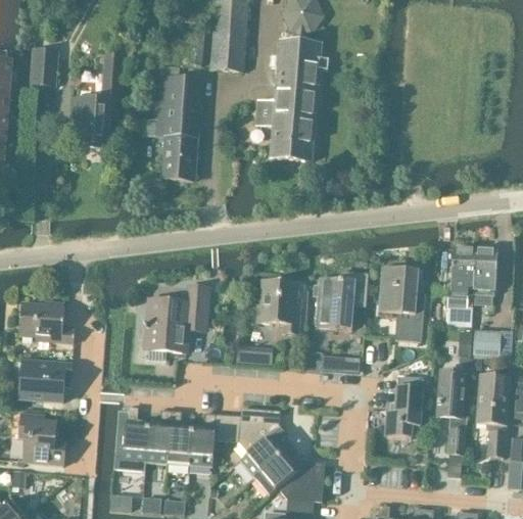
[(0,0),(0,179),(1,180),(11,59),(0,57),(0,47),(16,49),(20,0),(0,0)]
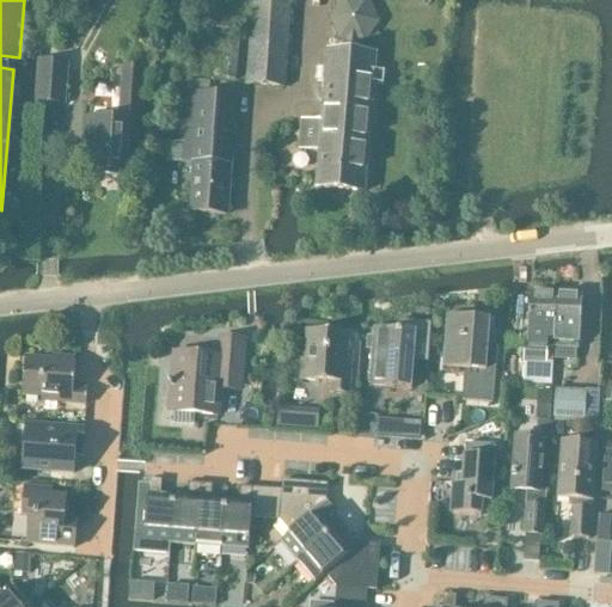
[(212,1),(209,34),(182,32),(181,73),(207,73),(236,75),(240,4),(220,2),(220,0),(206,0),(206,1),(212,1)]
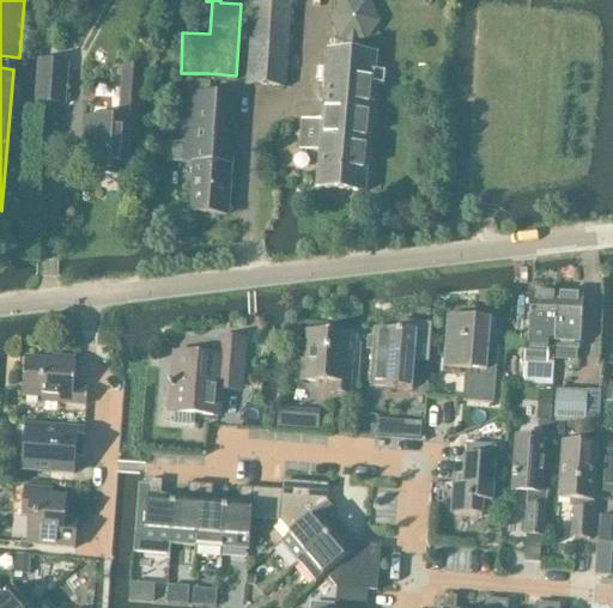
[(284,84),(290,2),(290,0),(254,0),(253,0),(247,80),(284,84)]
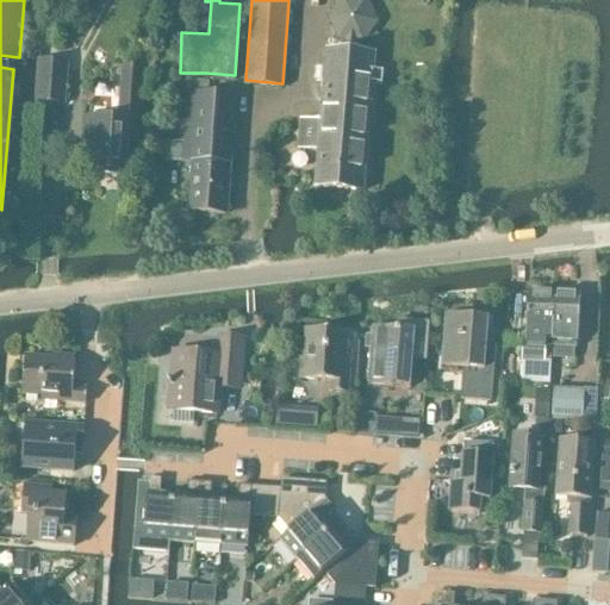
[(374,50),(358,49),(358,39),(365,39),(379,18),(369,0),(336,0),(327,14),(337,38),(344,38),(343,48),(327,47),(321,118),(316,118),(316,123),(302,122),(299,144),(318,145),(315,184),(362,187),(374,50)]
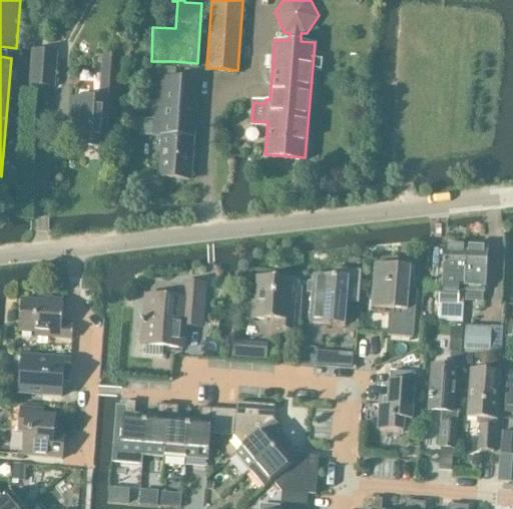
[(31,49),(28,83),(52,85),(55,51),(31,49)]
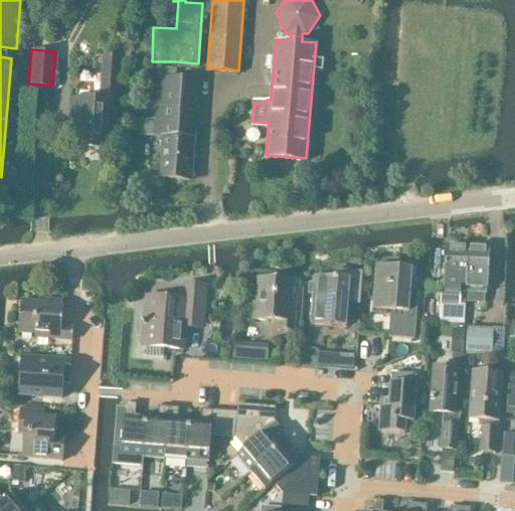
[(120,58),(102,57),(99,101),(71,99),(69,130),(76,130),(76,140),(106,142),(108,118),(116,118),(120,58)]
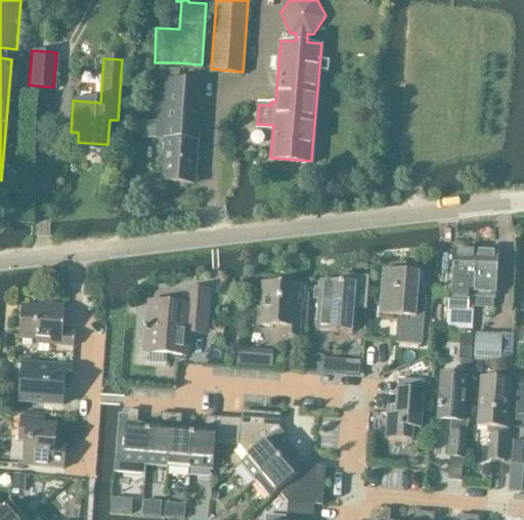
[(141,118),(140,134),(167,135),(164,178),(193,181),(197,138),(195,138),(200,81),(160,78),(157,120),(141,118)]
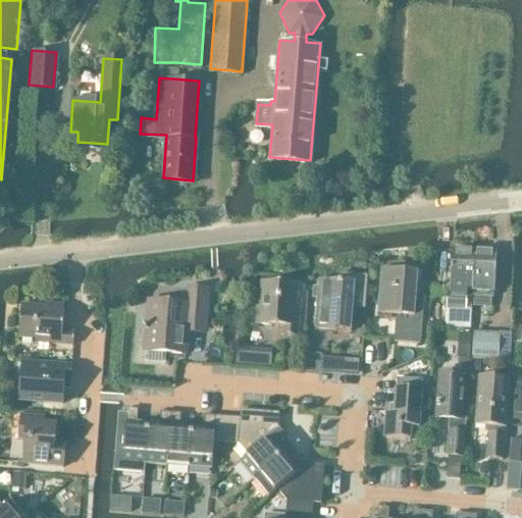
[(453,248),(452,286),(448,286),(447,290),(467,291),(467,288),(472,288),(472,287),(473,249),(453,248)]
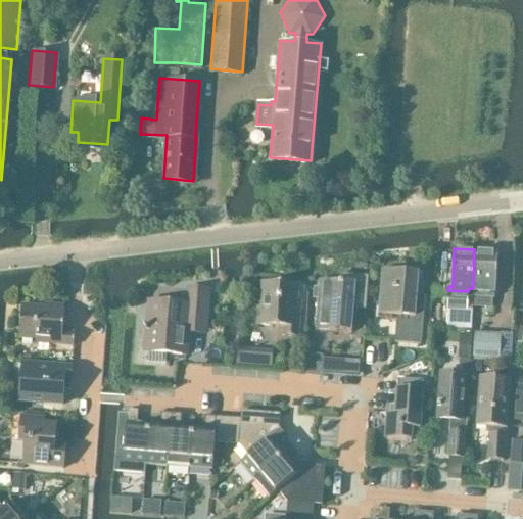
[(474,249),(473,287),(473,294),(493,295),(493,288),(495,250),(474,249)]
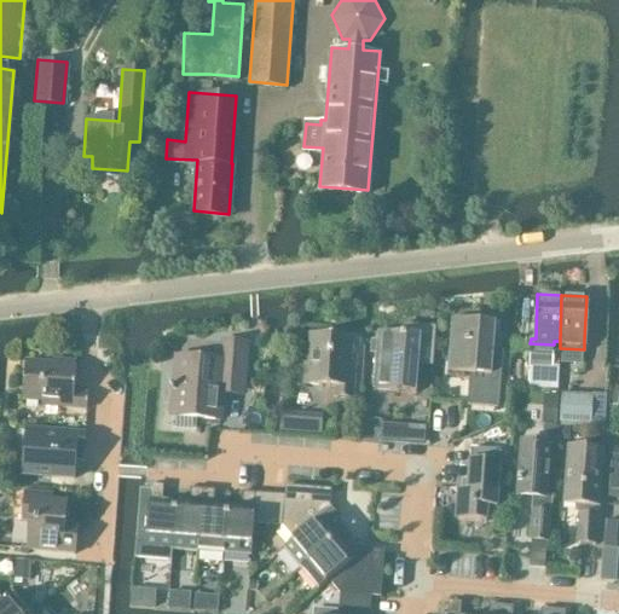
[(451,316),(447,368),(470,370),(467,401),(498,404),(503,348),(493,348),(496,319),(451,316)]
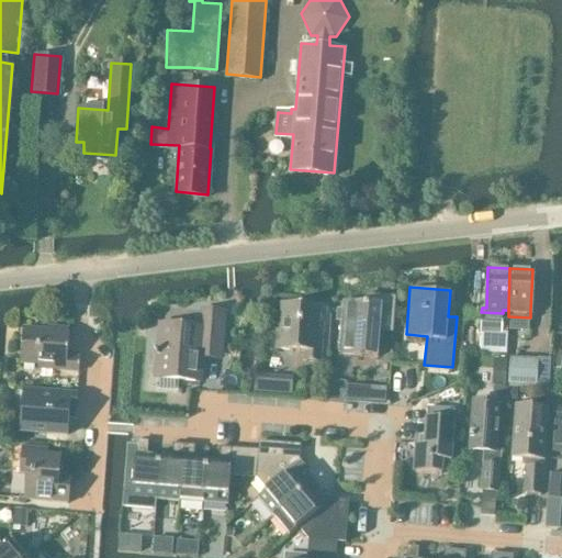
[(343,299),(339,350),(378,354),(381,323),(394,324),(396,293),(366,291),(364,300),(343,299)]
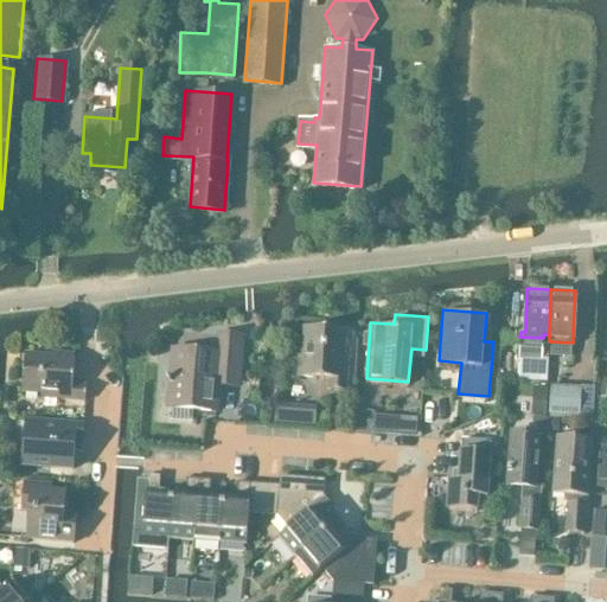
[(299,352),(298,373),(330,376),(328,386),(346,388),(349,346),(345,346),(346,327),(305,324),(302,352),(299,352)]
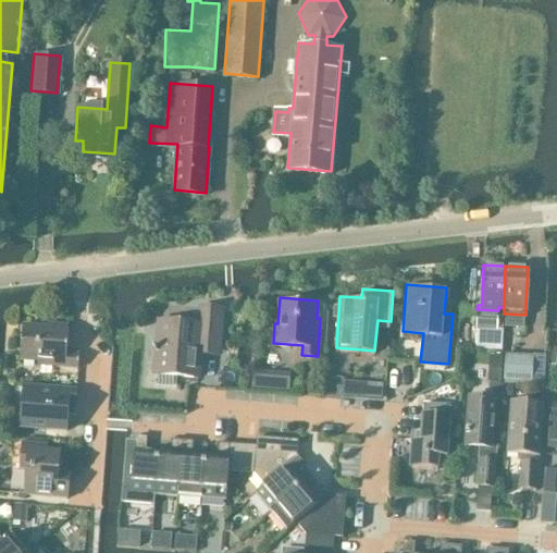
[(159,319),(155,372),(198,376),(201,343),(220,344),(222,306),(202,305),(201,322),(159,319)]
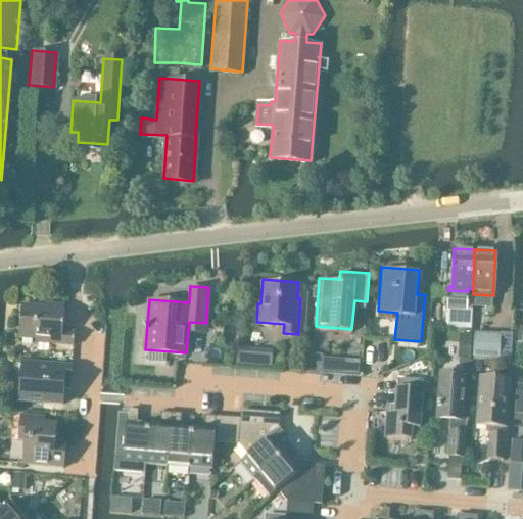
[(447,292),(445,307),(447,307),(446,325),(471,326),(472,307),(473,294),(465,293),(447,292)]
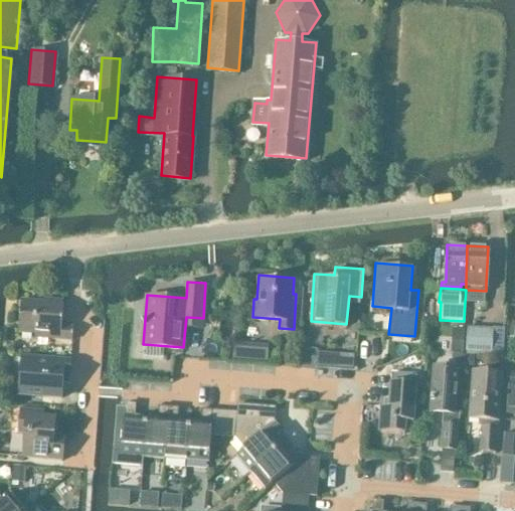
[(21,298),(19,331),(35,332),(35,335),(72,338),(73,325),(61,324),(63,298),(44,297),(43,300),(21,298)]
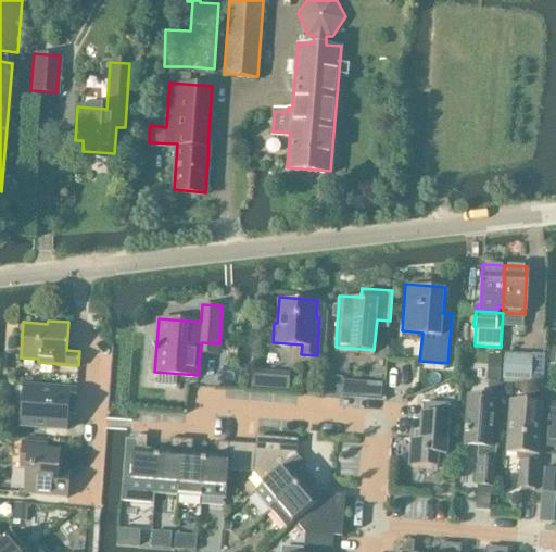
[(531,379),(532,352),(504,350),(503,377),(531,379)]
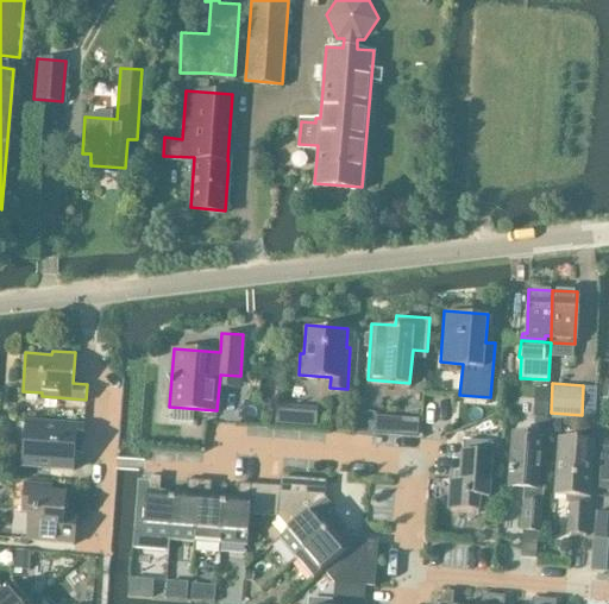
[(533,413),(547,414),(548,385),(535,385),(533,413)]
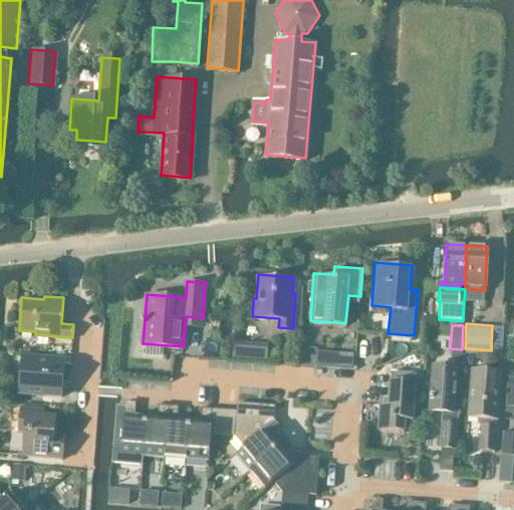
[(267,357),(268,342),(232,339),(231,355),(267,357)]
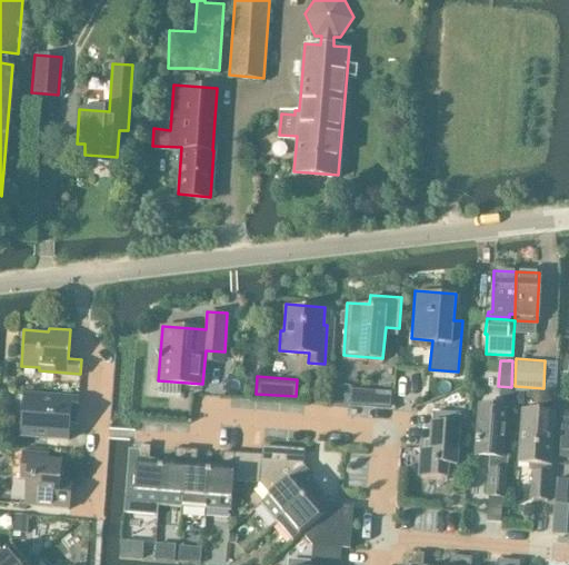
[(25,392),(21,434),(68,437),(70,414),(77,414),(78,396),(25,392)]
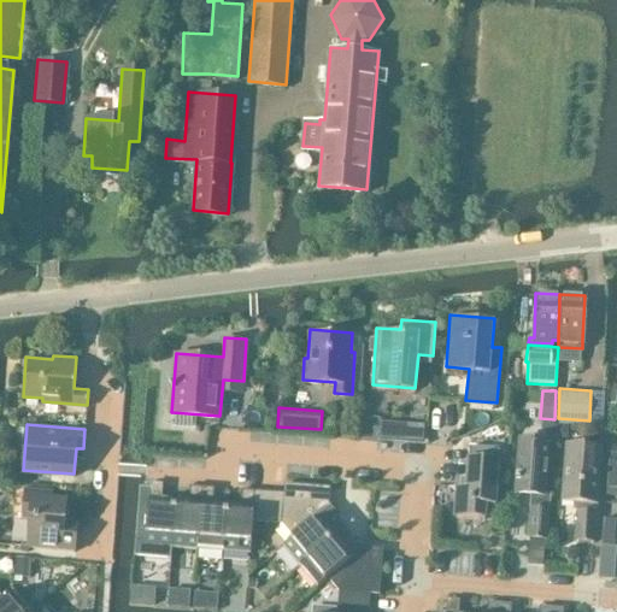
[(487,431),(493,445),(506,437),(500,425),(487,431)]
